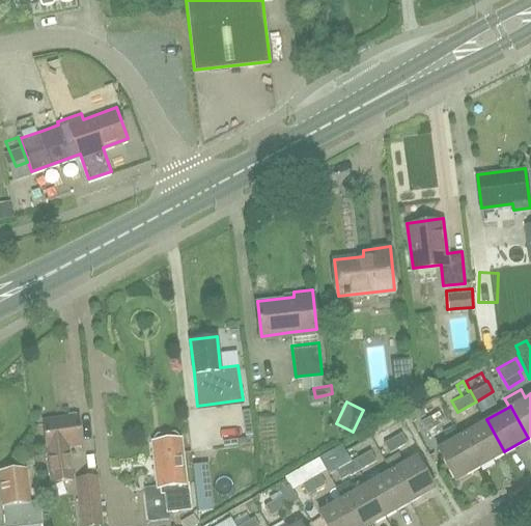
[(427,430),(445,419),(439,408),(420,418),(427,430)]
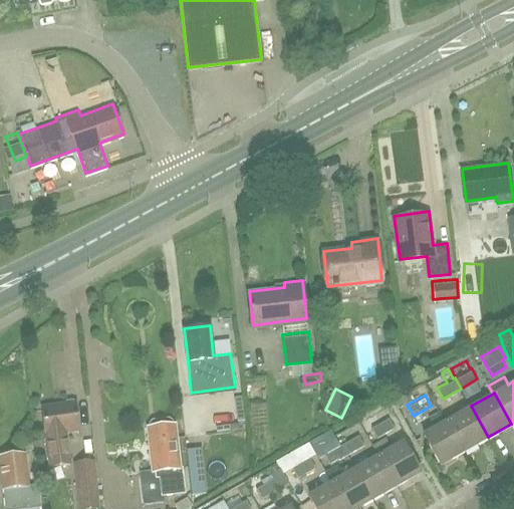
[(43,405),(47,432),(44,433),(48,465),(70,461),(66,430),(79,428),(75,401),(43,405)]
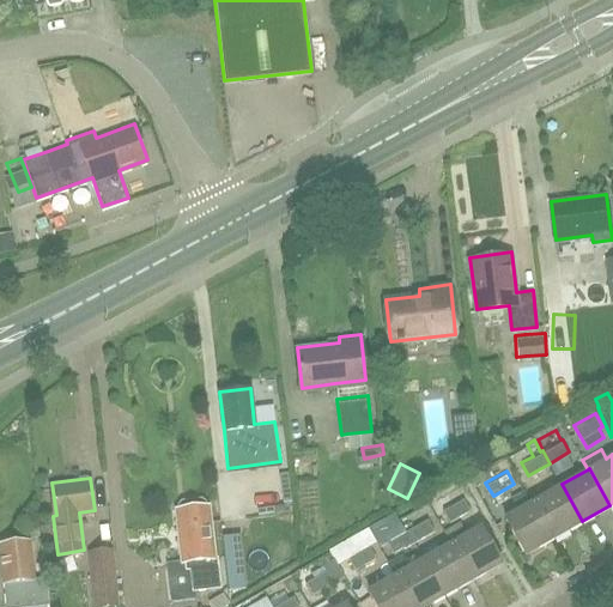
[(439,493),(447,505),(442,508),(449,520),(471,509),(465,498),(473,492),(465,478),(439,493)]
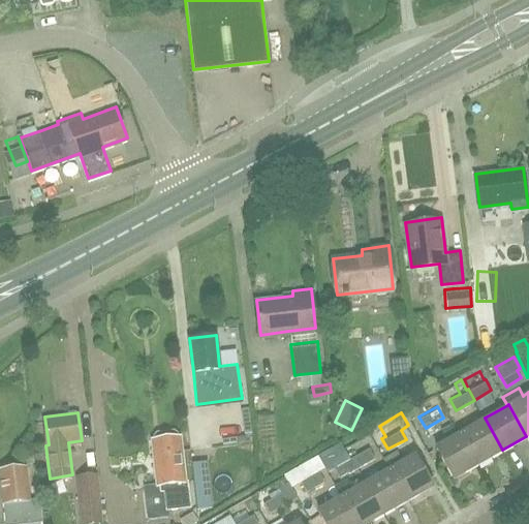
[(502,450),(485,418),(461,431),(478,463),(502,450)]
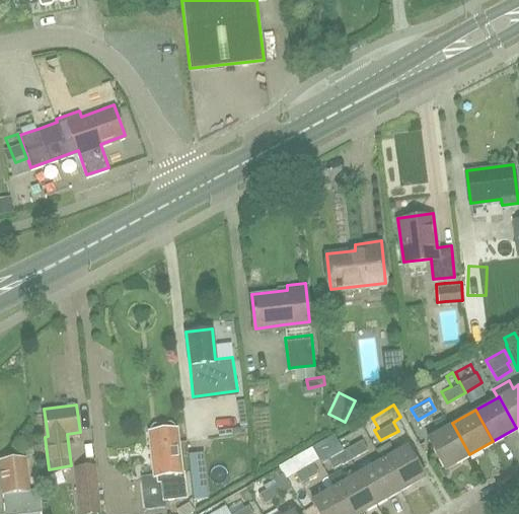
[(469,454),(452,423),(449,425),(443,413),(432,420),(438,431),(429,437),(446,467),(469,454)]
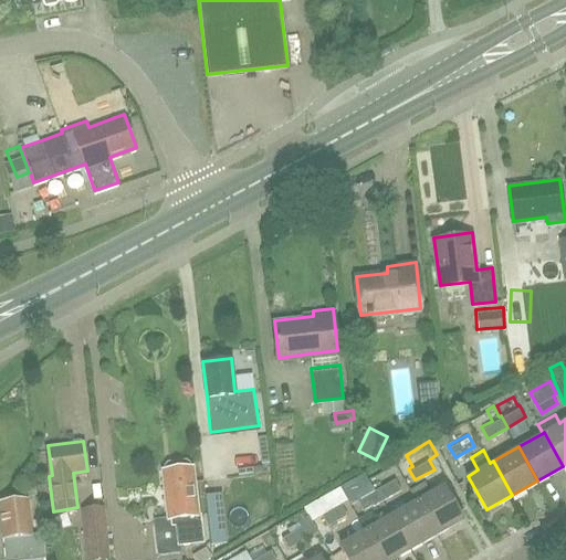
[(186,458),(167,460),(164,464),(164,467),(161,467),(167,518),(170,518),(170,524),(175,524),(177,543),(201,540),(192,464),(190,464),(189,462),(186,458)]
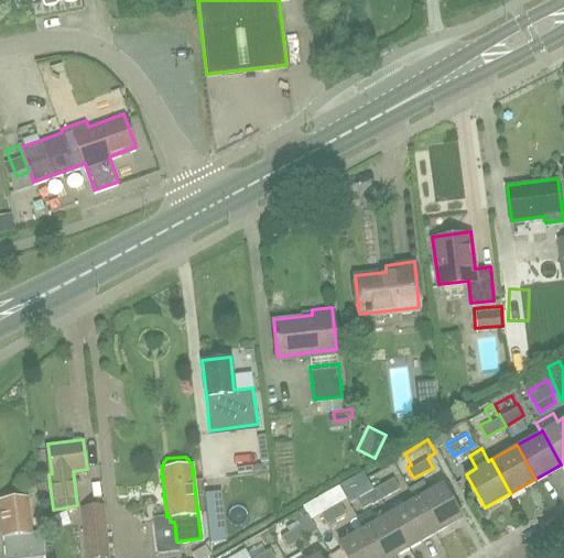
[(382,496),(375,484),(373,485),(364,470),(339,483),(346,495),(349,500),(355,496),(362,507),(382,496)]
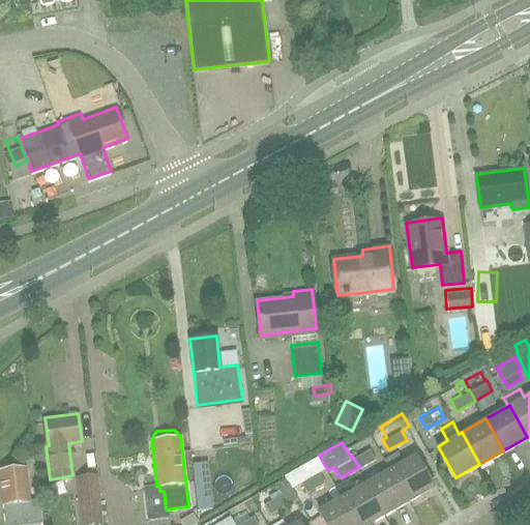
[(352,456),(359,467),(376,458),(370,446),(352,456)]
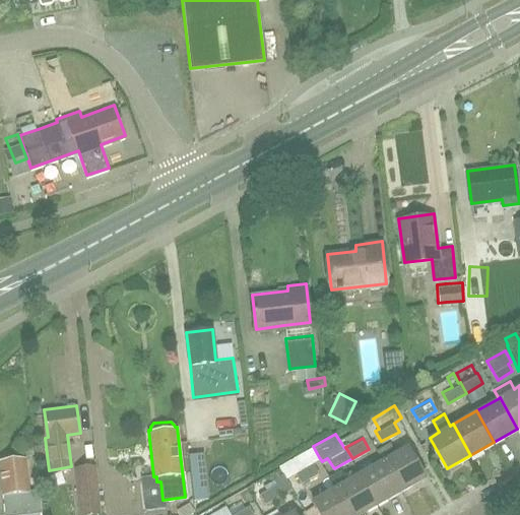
[(376,448),(383,459),(401,490),(426,475),(407,445),(396,451),(390,440),(376,448)]
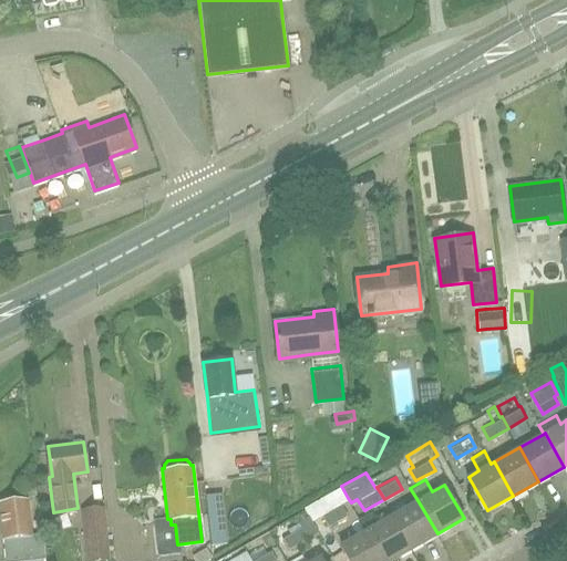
[(207,488),(210,538),(229,537),(226,487),(207,488)]
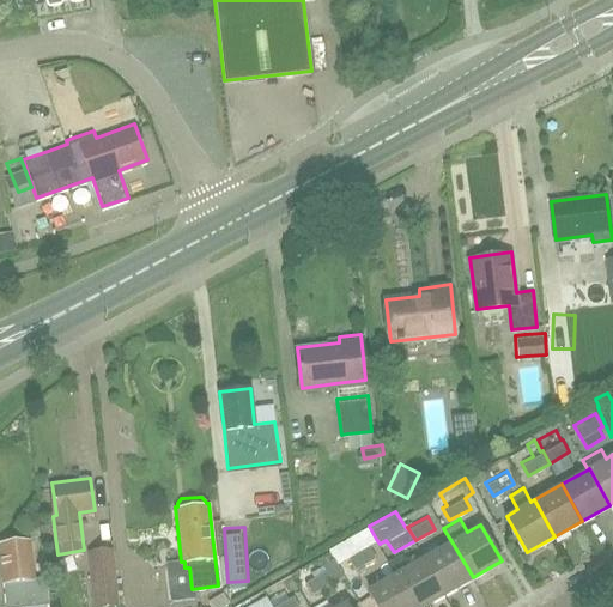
[(22,604),(22,606),(48,606),(46,575),(35,576),(31,538),(0,541),(5,580),(2,580),(5,605),(22,604)]
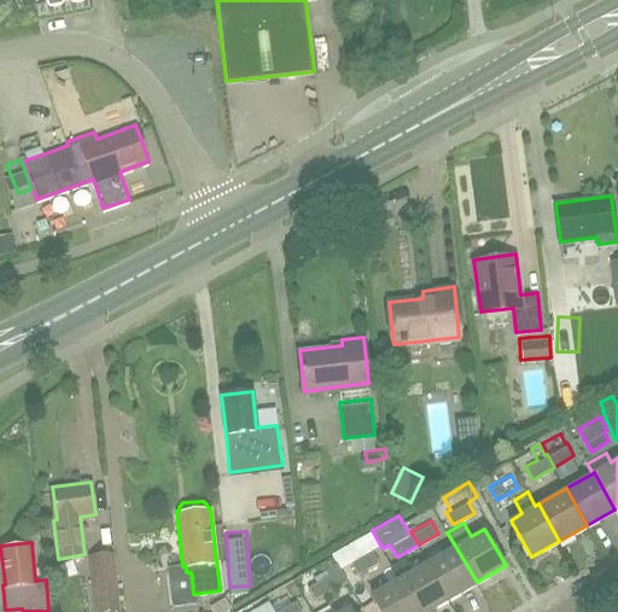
[(455,546),(429,561),(449,598),(477,582),(455,546)]
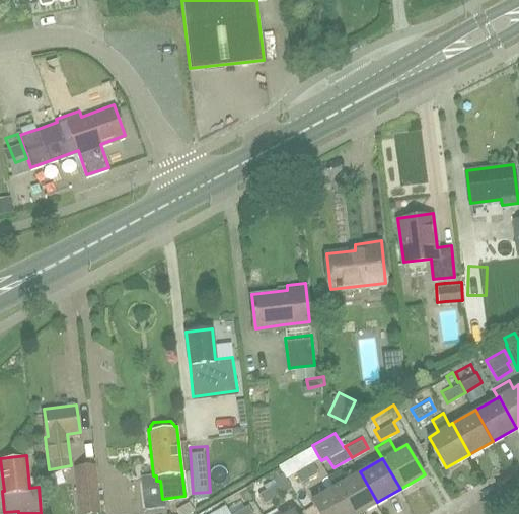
[(312,460),(294,470),(301,481),(318,470),(312,460)]
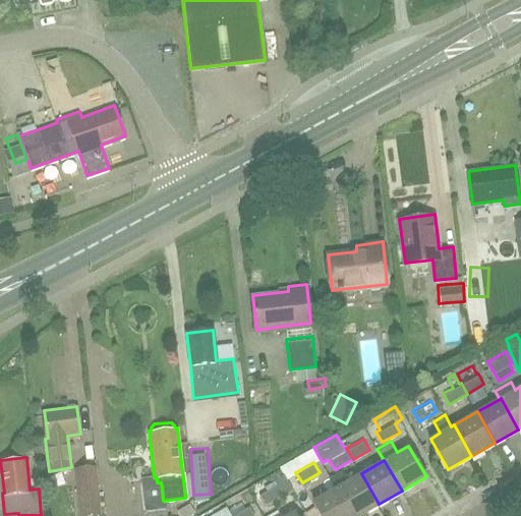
[(96,463),(74,466),(79,515),(102,514),(96,463)]
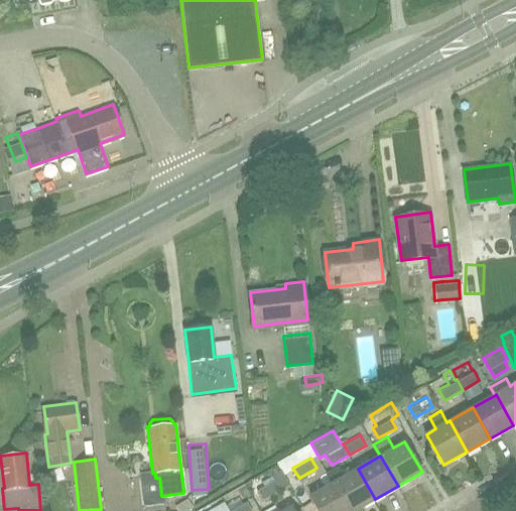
[(354,510),(375,499),(358,469),(335,482),(351,510),(354,510)]
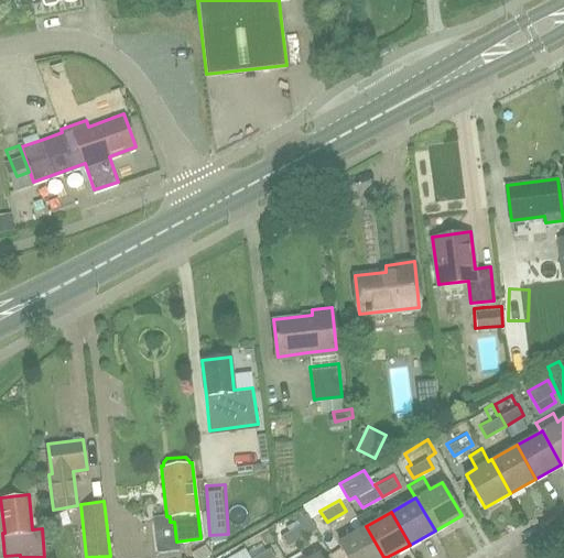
[(288,545),(306,534),(300,522),(281,533),(288,545)]
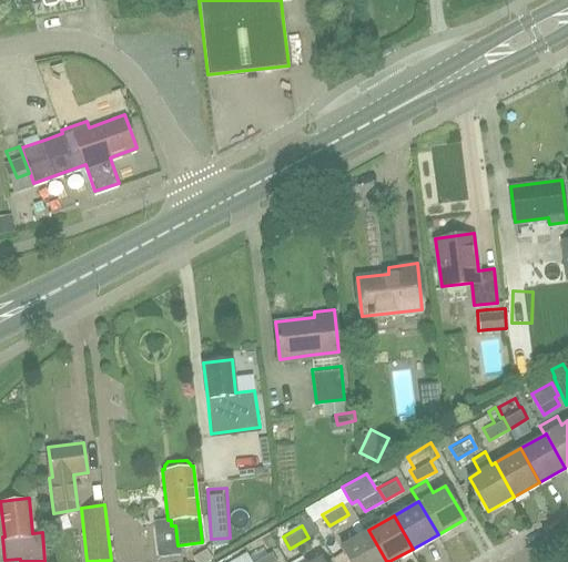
[(386,561),(368,530),(342,545),(351,561),(386,561)]
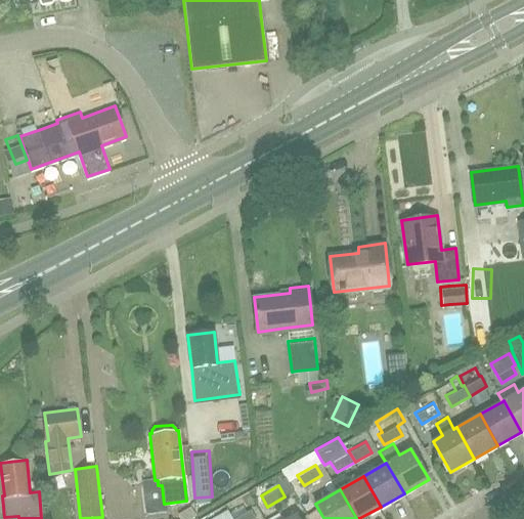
[(233,517),(234,518),(255,518),(257,518),(251,507),(233,517)]
